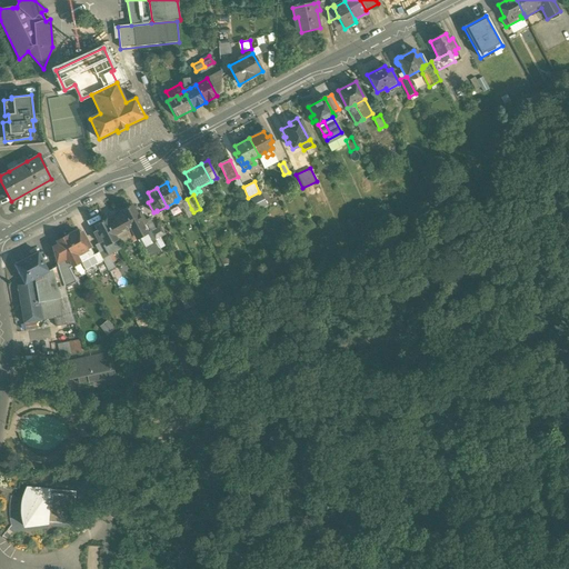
[(259,195),(251,199),(256,209),(265,206),(259,195)]
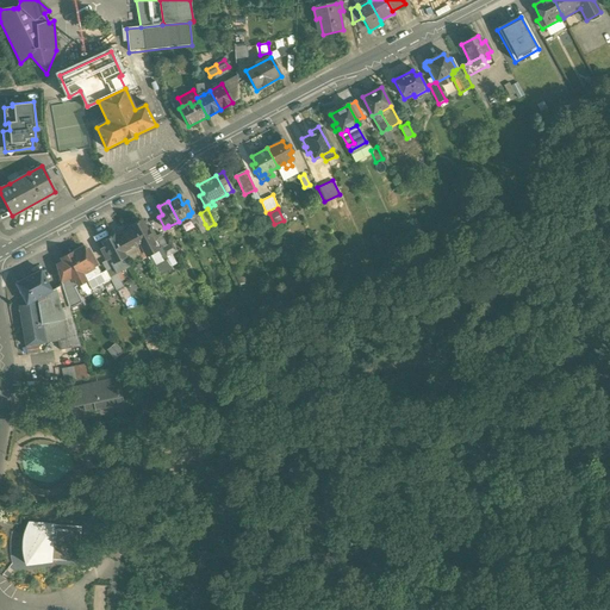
[(194,216),(193,217),(199,228),(205,224),(200,213),(194,216)]
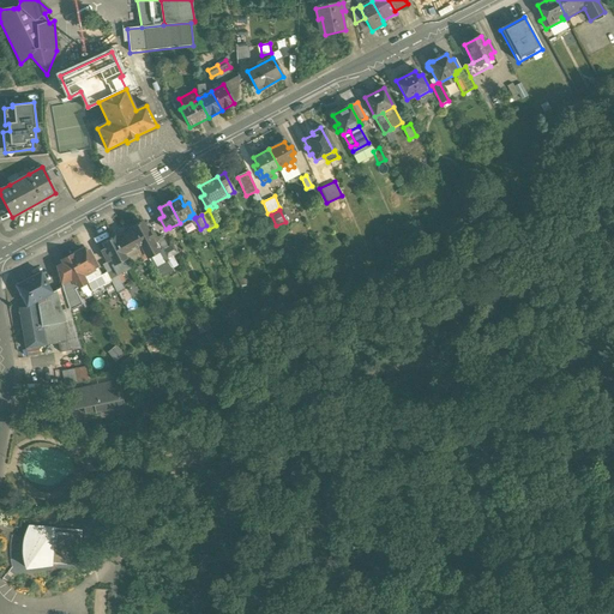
[(150,228),(146,230),(143,222),(132,228),(143,247),(144,248),(154,244),(157,241),(155,239),(150,228)]
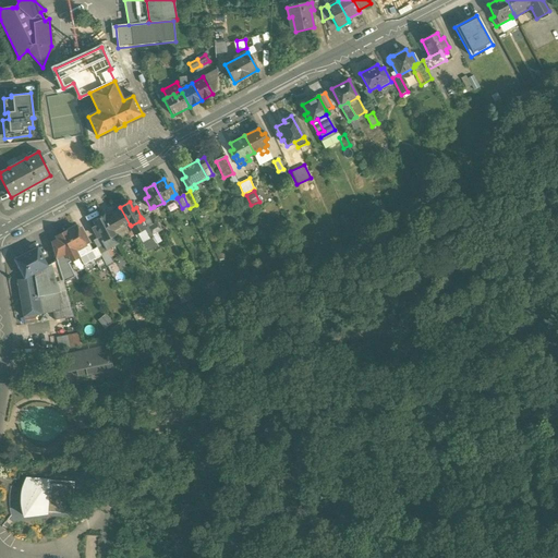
[(120,207),(110,213),(112,217),(106,220),(111,230),(122,225),(124,228),(130,225),(120,207)]
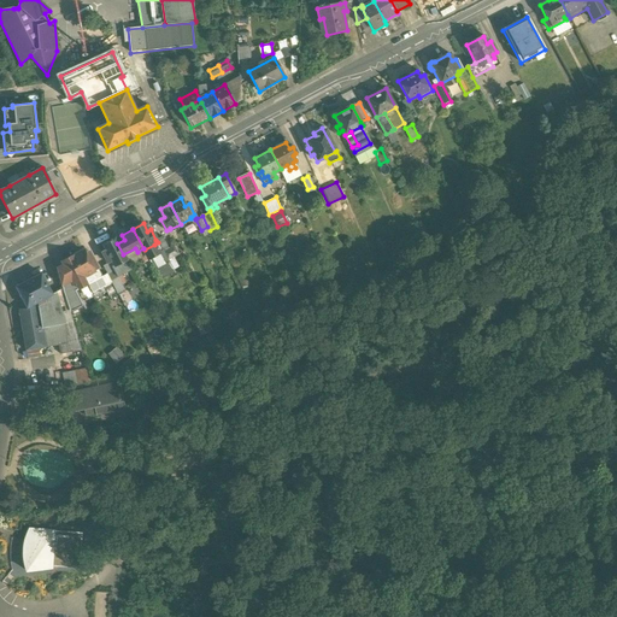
[(169,247),(163,236),(156,240),(158,242),(154,245),(158,251),(159,253),(163,251),(169,247)]
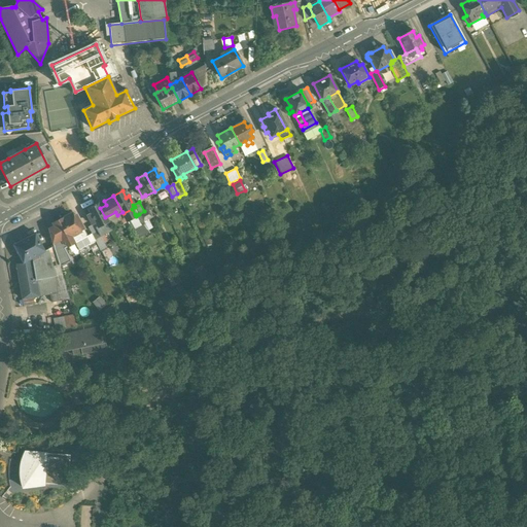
[(100,208),(98,205),(90,209),(91,213),(88,215),(93,225),(97,223),(98,226),(107,222),(105,217),(100,208)]
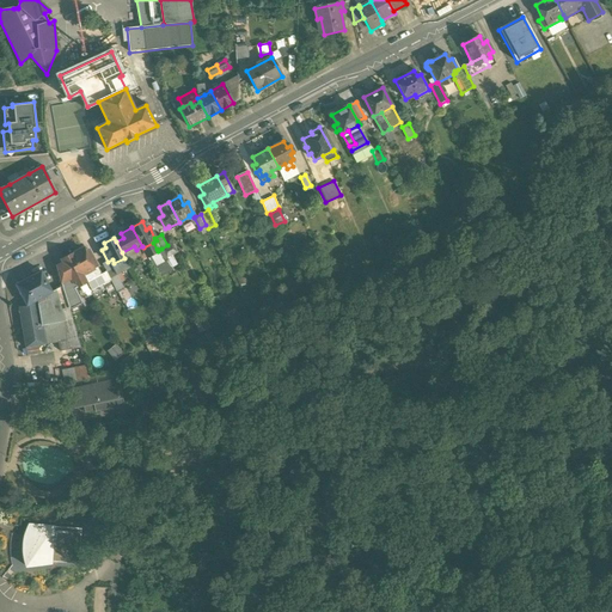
[(153,243),(144,248),(147,255),(157,249),(153,243)]
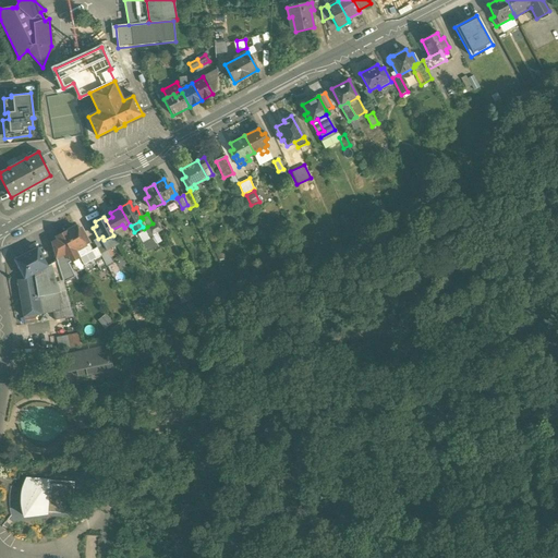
[(153,223),(147,227),(148,229),(147,230),(149,233),(150,233),(152,234),(157,232),(153,223)]
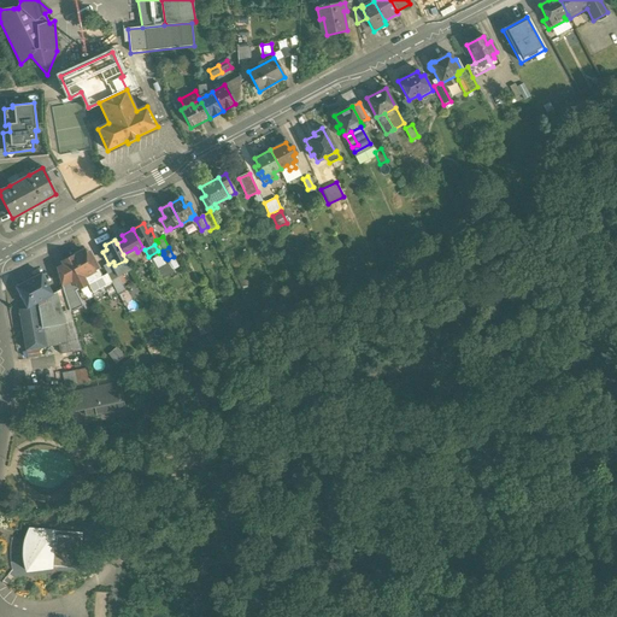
[(90,256),(87,258),(83,251),(74,256),(83,276),(94,271),(93,270),(98,268),(90,256)]
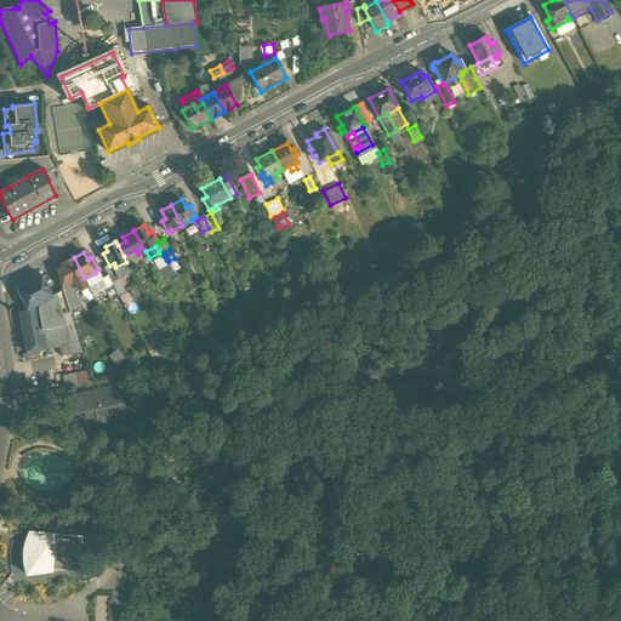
[(74,257),(73,257),(62,263),(64,267),(57,271),(63,291),(69,312),(83,305),(81,303),(93,297),(89,285),(84,278),(74,257)]
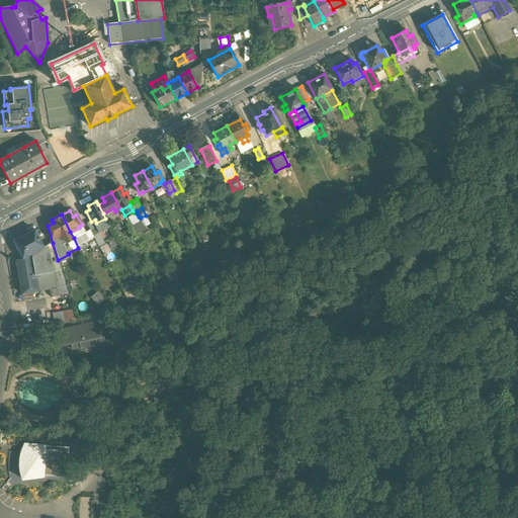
[(140,218),(127,224),(133,233),(144,227),(140,218)]
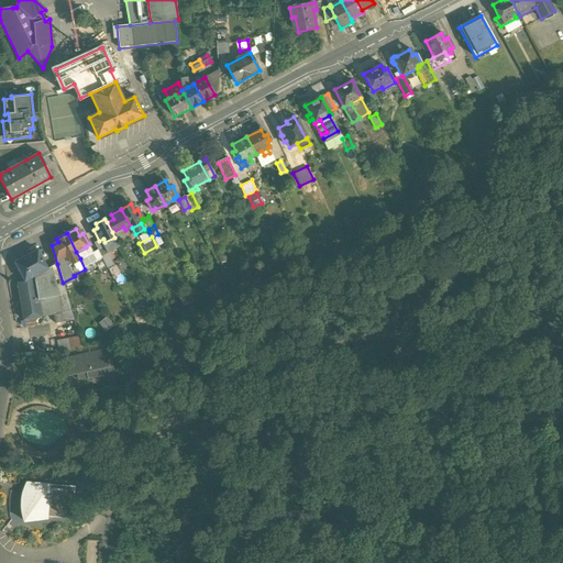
[(120,246),(114,238),(105,242),(102,243),(108,253),(120,246)]
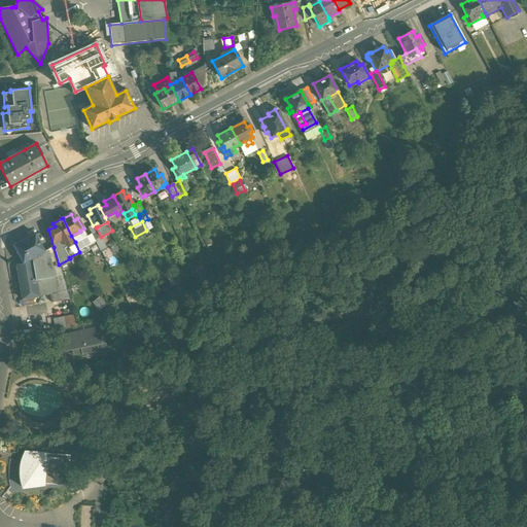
[(83,229),(79,231),(80,232),(71,236),(75,242),(78,249),(95,241),(92,234),(86,237),(85,235),(86,234),(83,229)]
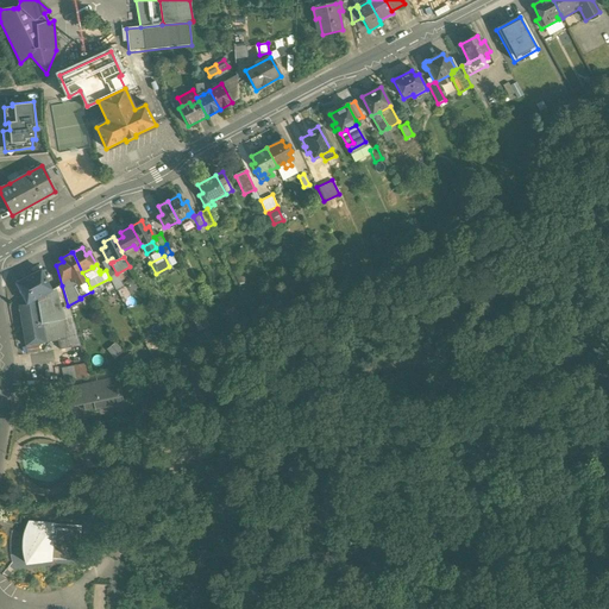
[(41,269),(17,282),(26,301),(27,303),(38,297),(52,290),(41,269)]
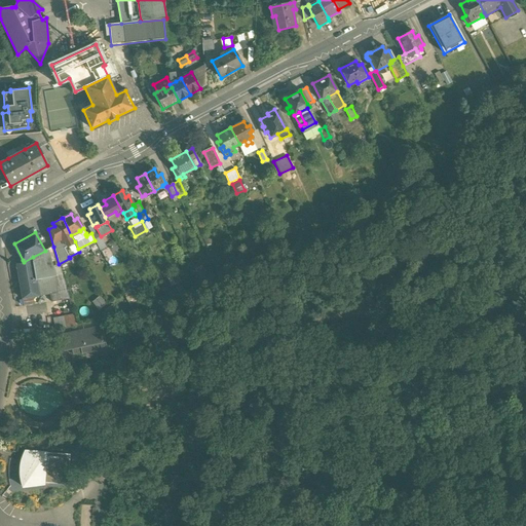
[(102,236),(97,239),(102,249),(107,246),(102,236)]
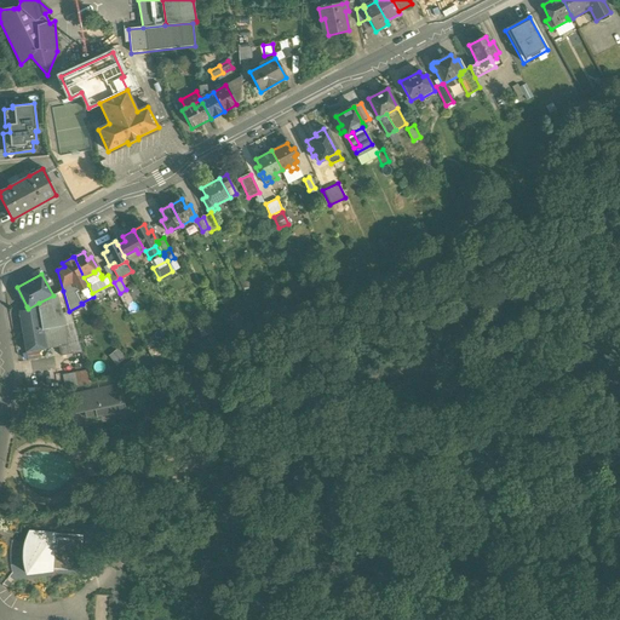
[(53,296),(39,303),(46,348),(58,346),(67,344),(64,325),(73,323),(69,311),(63,291),(53,296)]
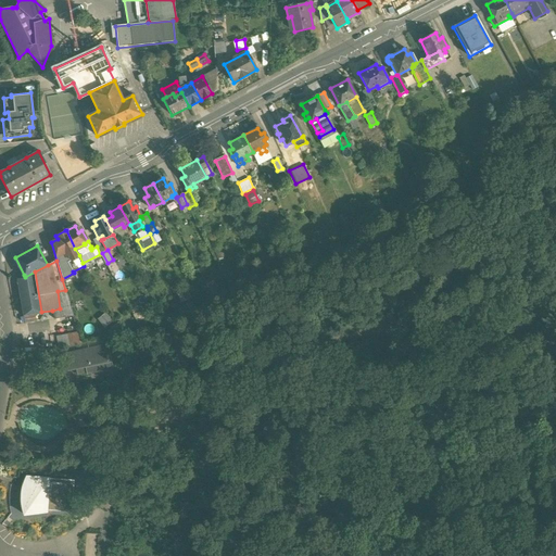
[(35,272),(25,277),(24,275),(17,278),(23,315),(35,313),(41,312),(35,272)]
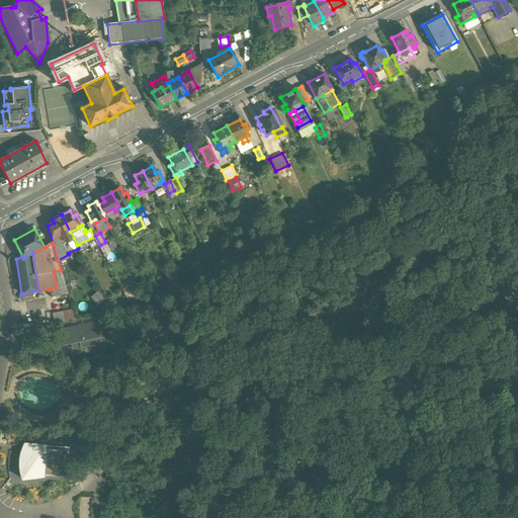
[(194,271),(202,268),(198,255),(190,258),(194,271)]
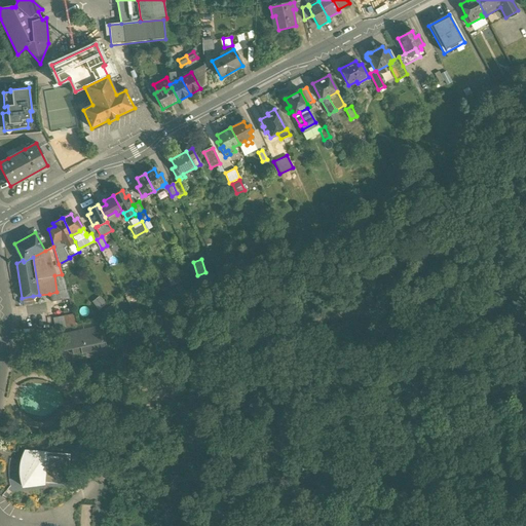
[(168,276),(172,286),(183,282),(180,273),(168,276)]
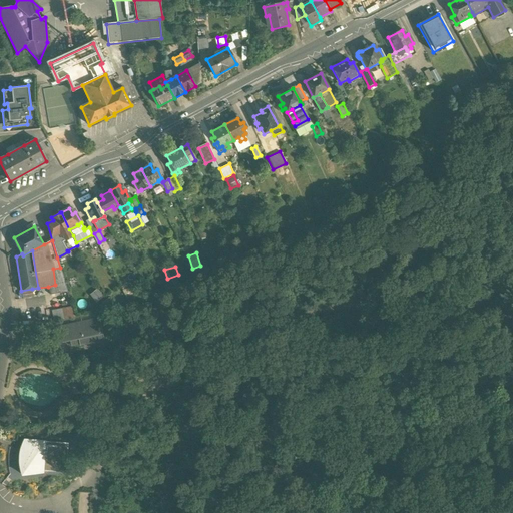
[(67,291),(60,268),(53,269),(55,285),(48,287),(50,294),(67,291)]
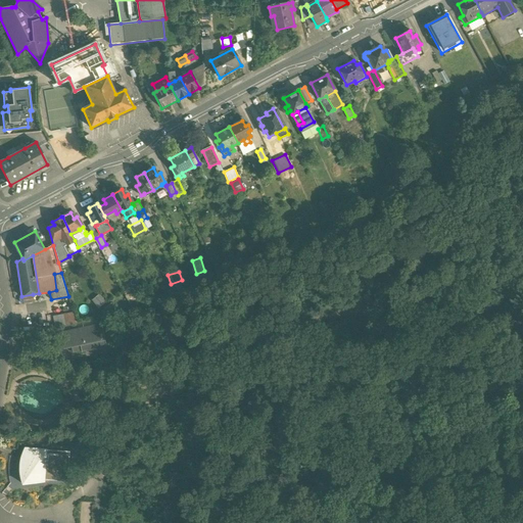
[(165,292),(161,285),(156,288),(160,295),(165,292)]
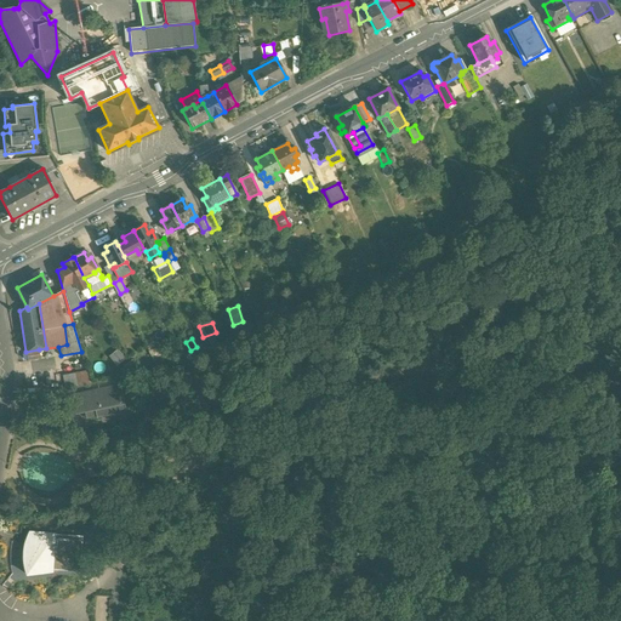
[(39,349),(26,352),(28,362),(40,359),(39,349)]
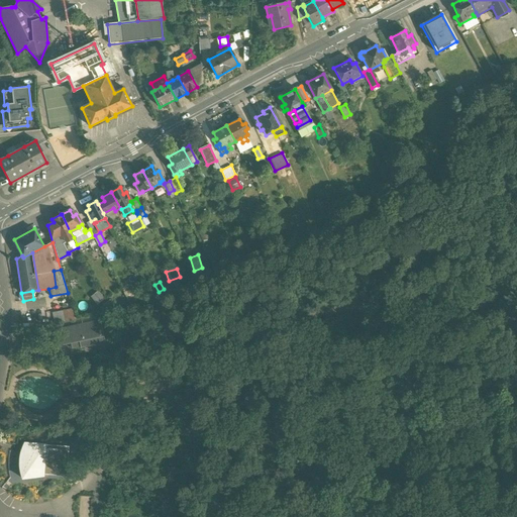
[(95,303),(102,300),(98,292),(91,295),(95,303)]
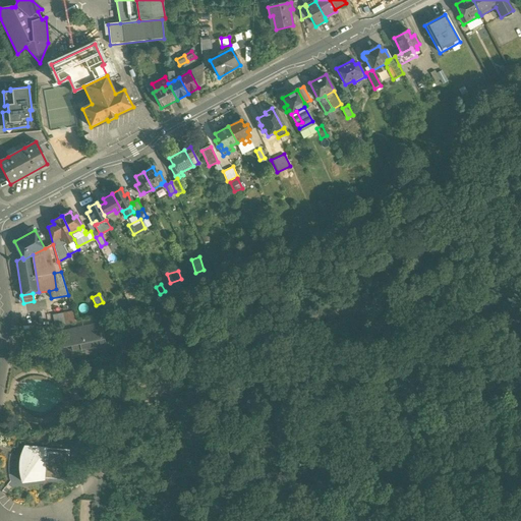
[(73,310),(52,314),(55,326),(74,322),(73,310)]
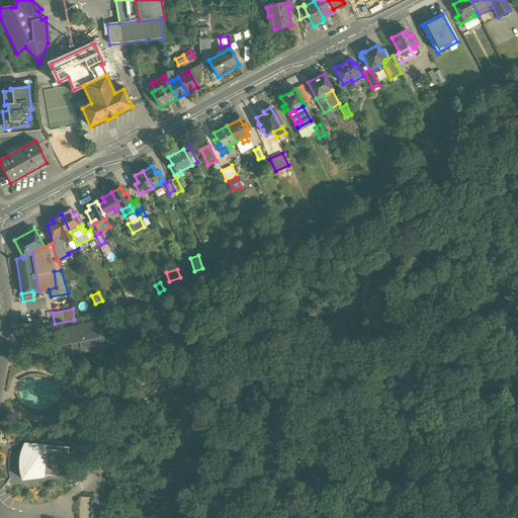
[(100,321),(52,331),(56,347),(71,344),(79,342),(80,347),(81,348),(105,343),(100,321)]
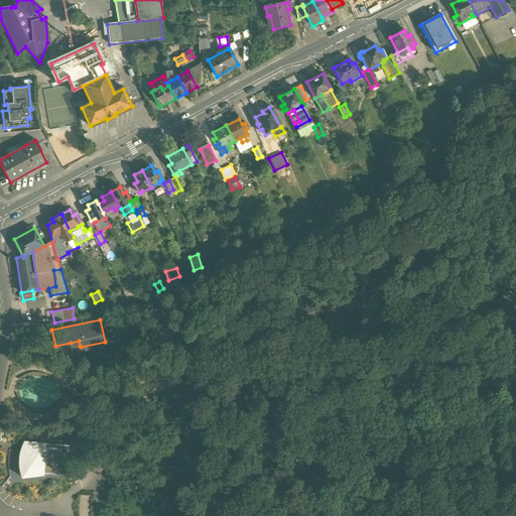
[(19,469),(21,478),(43,476),(43,474),(67,476),(69,446),(24,442),(21,452),(19,460),(19,469)]
